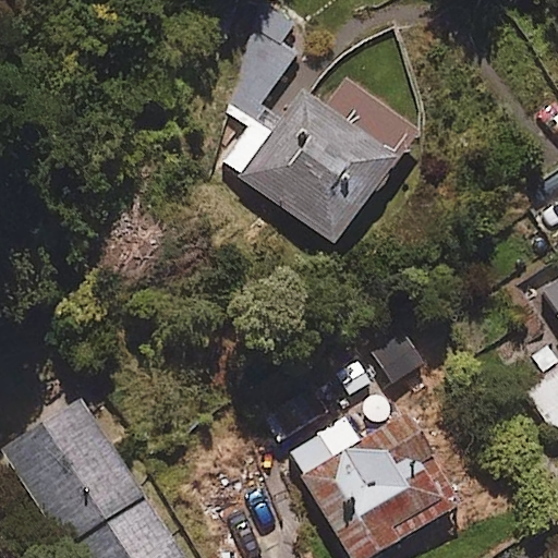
[(398,156),(300,85),(234,177),(332,247),(398,156)]
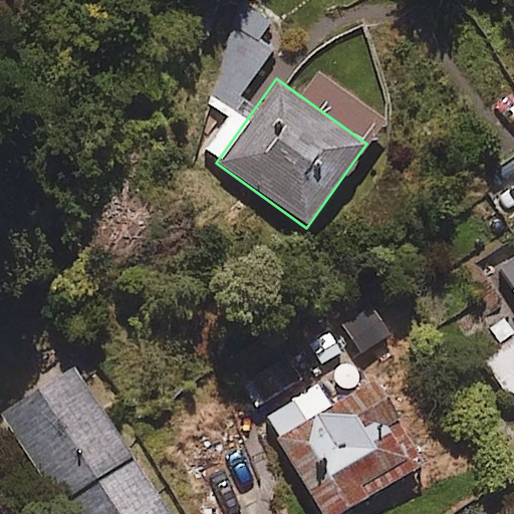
[(513,216),(513,142),(470,171),(505,222),(513,216)]
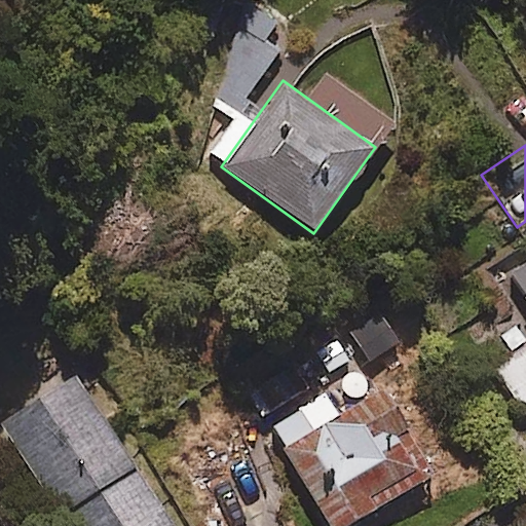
[(525,261),(511,271),(525,294),(525,348),(498,367),(525,409),(525,261)]
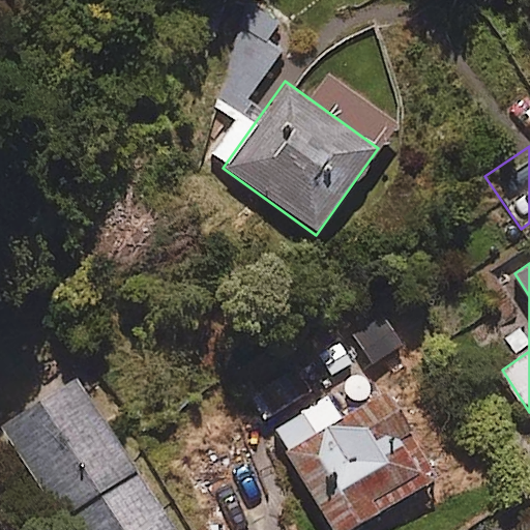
[(180,529),(78,373),(0,423),(0,428),(66,529),(180,529)]
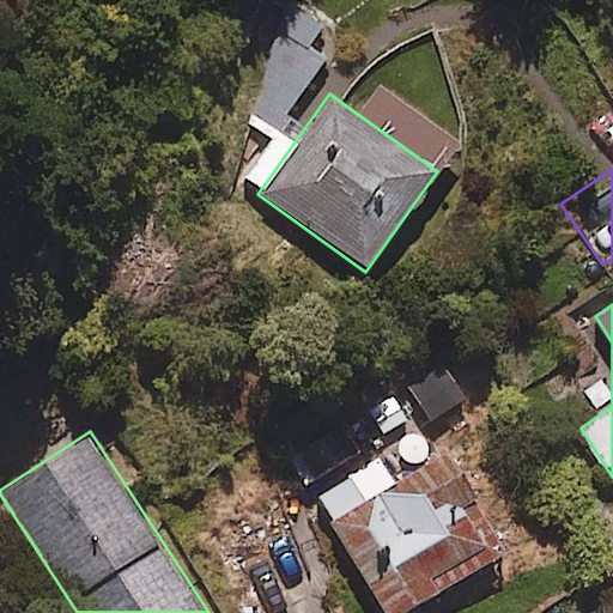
[(413,612),(511,551),(445,448),(393,481),(378,459),(317,497),(333,520),(321,528),(375,612),(413,612)]
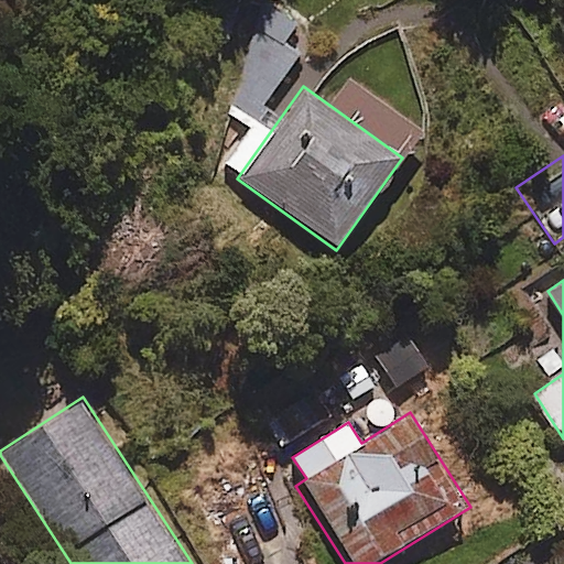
[(12,563),(0,544),(0,563),(12,563)]
